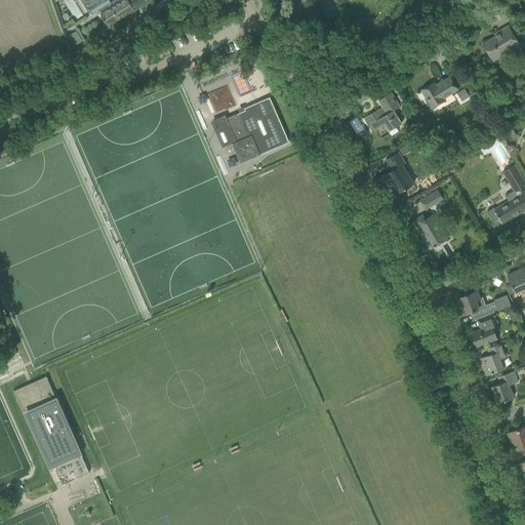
[(63,0),(74,19),(82,15),(73,0),(63,0)]
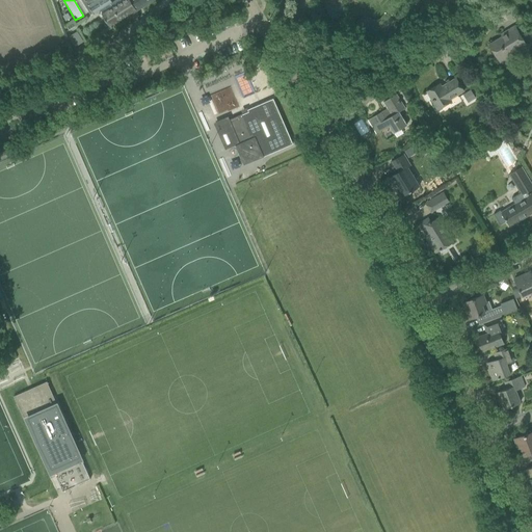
[(96,0),(85,7),(90,15),(92,14),(94,15),(100,10),(102,14),(109,26),(128,14),(133,11),(134,12),(136,11),(129,0),(115,0),(111,3),(109,0),(96,0)]
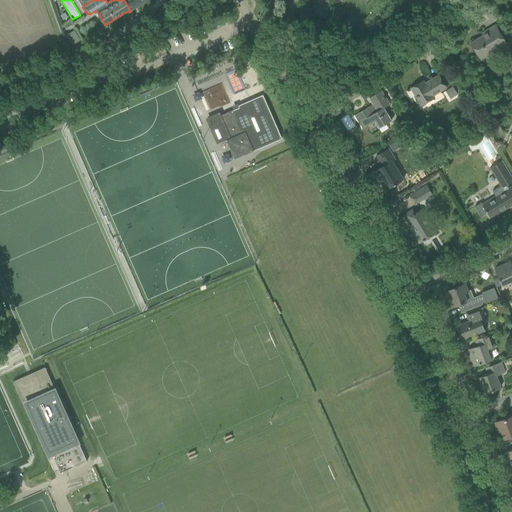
[(124,0),(131,11),(148,0),(124,0)]
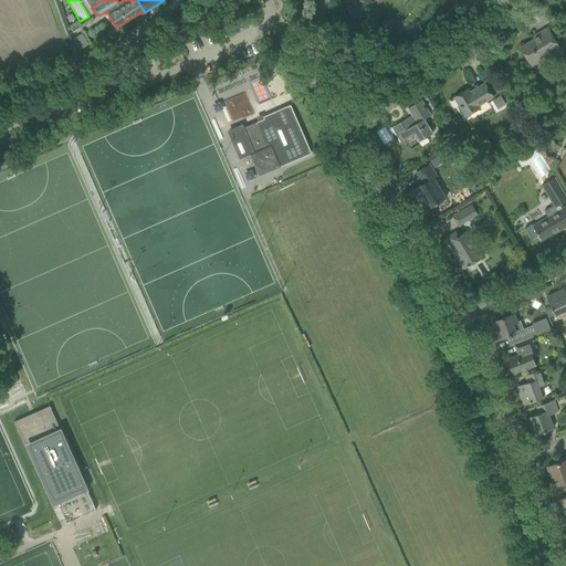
[(561,49),(553,38),(547,28),(537,34),(538,37),(521,48),(532,66),(561,49)]
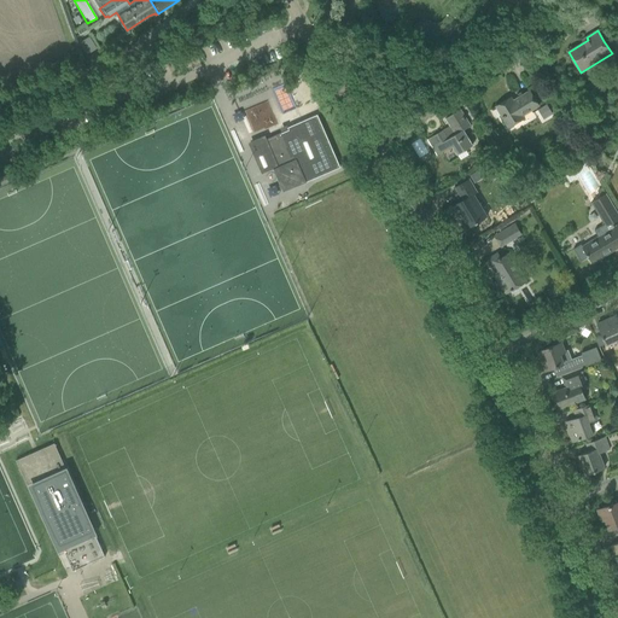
[(495,106),(502,117),(508,127),(524,118),(523,116),(540,106),(530,91),(513,100),(511,97),(495,106)]
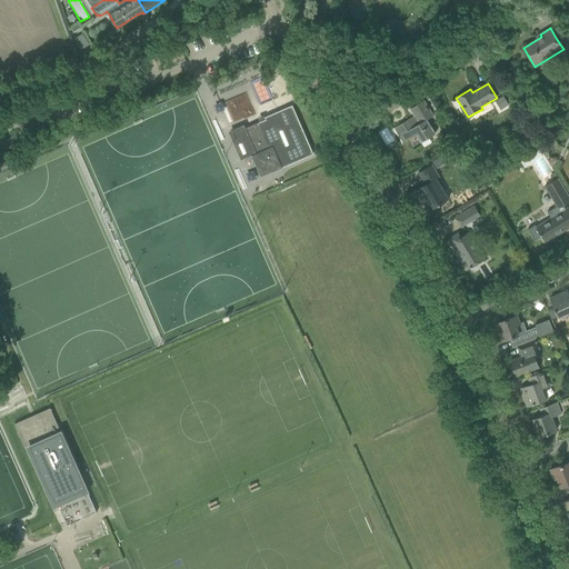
[(509,105),(503,96),(496,101),(501,110),(509,105)]
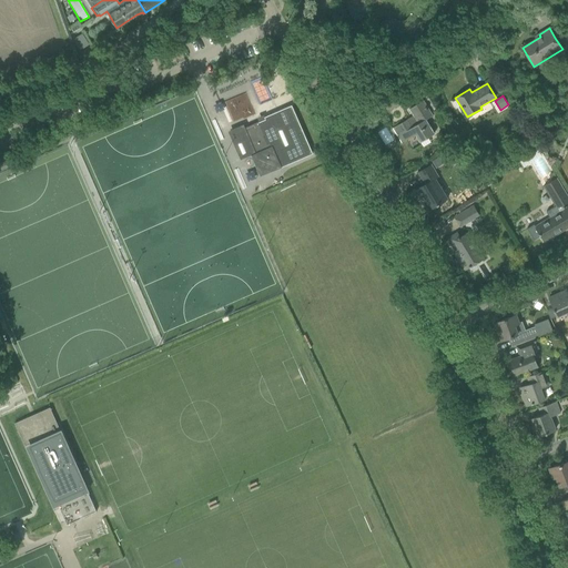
[(432,115),(429,110),(424,101),(409,110),(413,117),(393,129),(401,143),(415,134),(421,142),(434,133),(426,119),(432,115)]
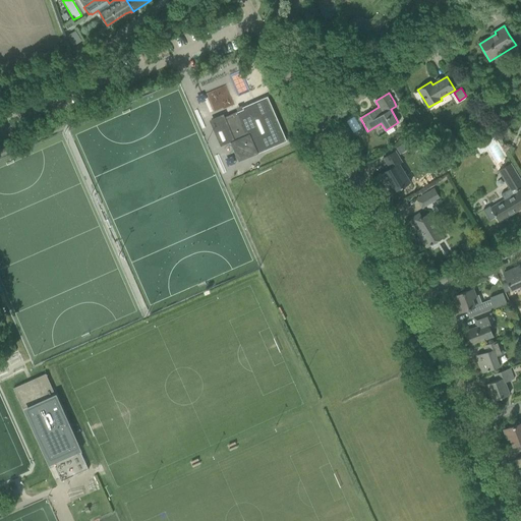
[(226,123),(223,124),(229,138),(239,162),(286,141),(268,97),(241,108),(242,110),(224,118),(226,123)]
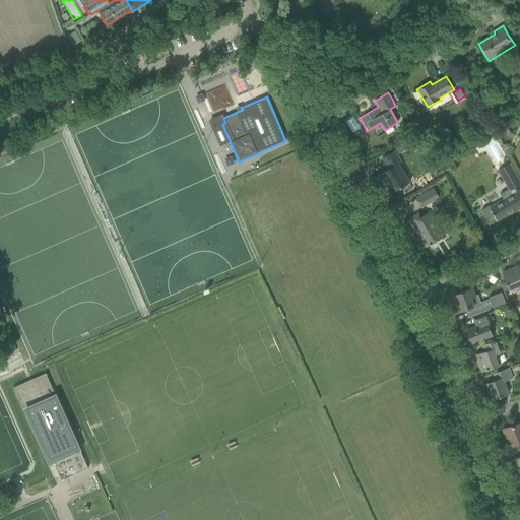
[(502,154),(498,148),(499,148),(493,136),(474,145),(478,153),(486,148),(490,153),(496,150),(497,154),(494,155),(495,158),(502,154)]
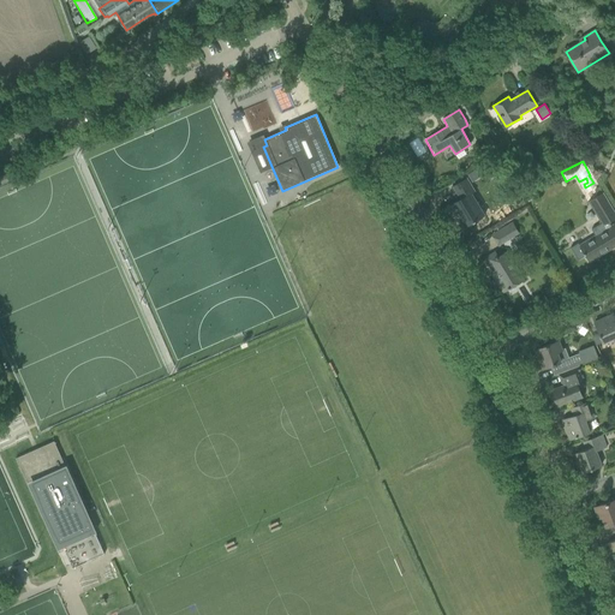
[(473,171),(467,174),(472,181),(478,178),(473,171)]
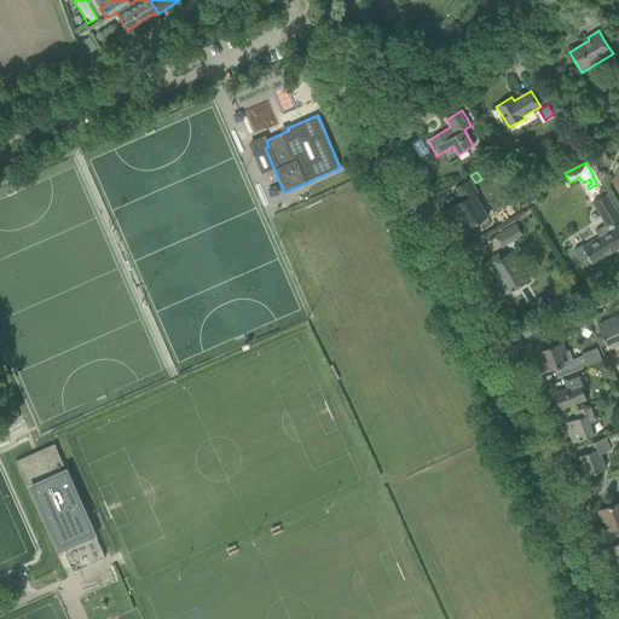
[(464,200),(453,207),(467,229),(475,224),(482,220),(468,198),(473,196),(478,192),(469,180),(467,181),(456,187),(464,200)]
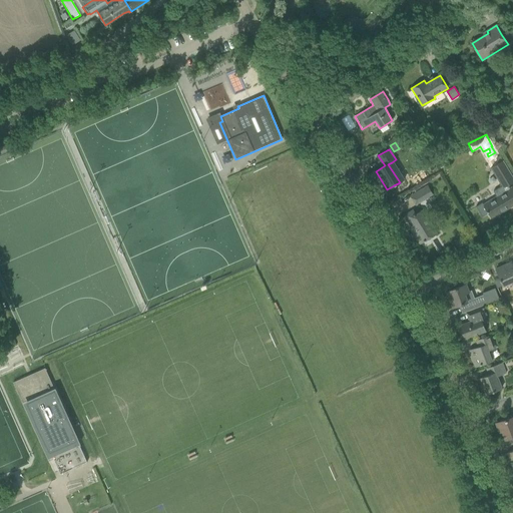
[(512,177),(503,160),(491,167),(502,186),(503,188),(508,185),(512,181),(512,177)]
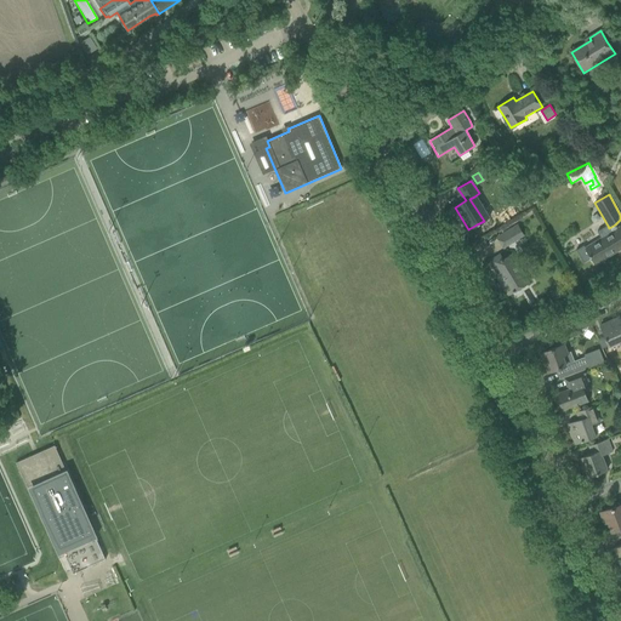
[(584,246),(576,251),(577,252),(584,262),(591,258),(594,265),(620,248),(620,228),(620,227),(617,229),(615,224),(609,228),(608,226),(598,232),(602,239),(585,249),(584,246)]
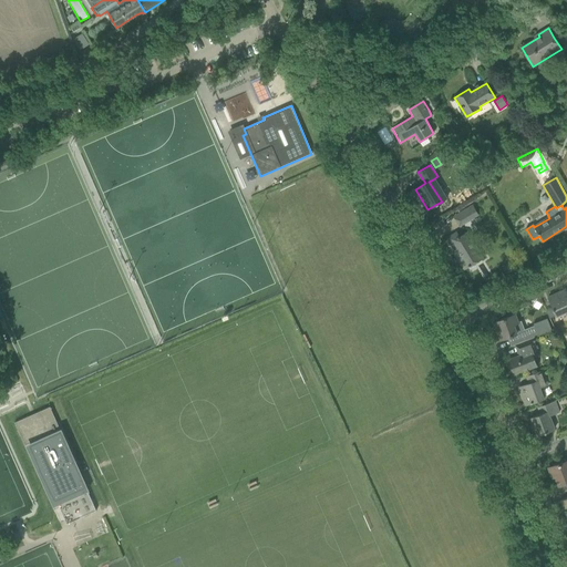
[(460,226),(477,215),(472,206),(454,217),(460,226)]
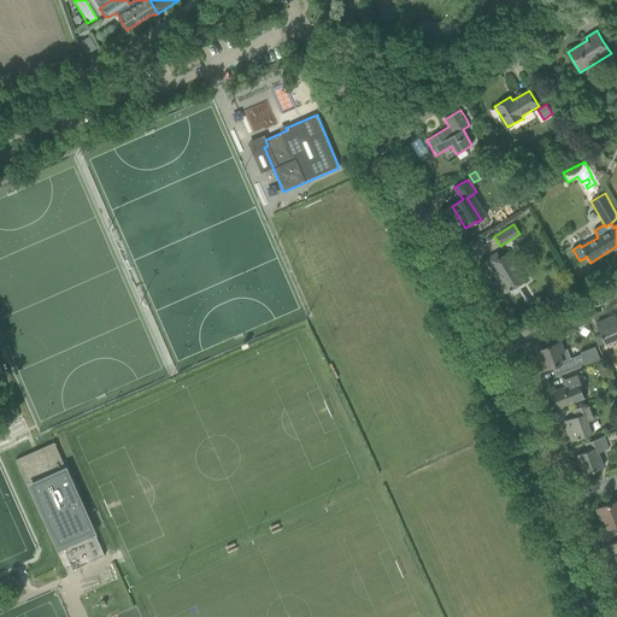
[(497,253),(488,259),(498,275),(495,277),(505,293),(526,281),(519,272),(509,253),(500,258),(497,253)]
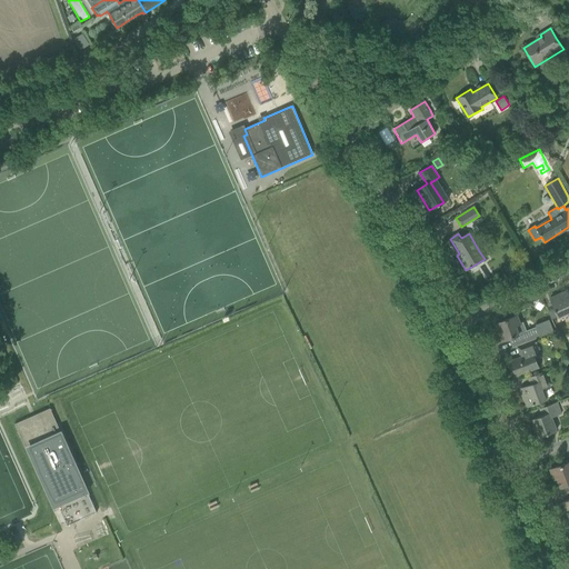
[(516,262),(505,270),(508,276),(519,269),(516,262)]
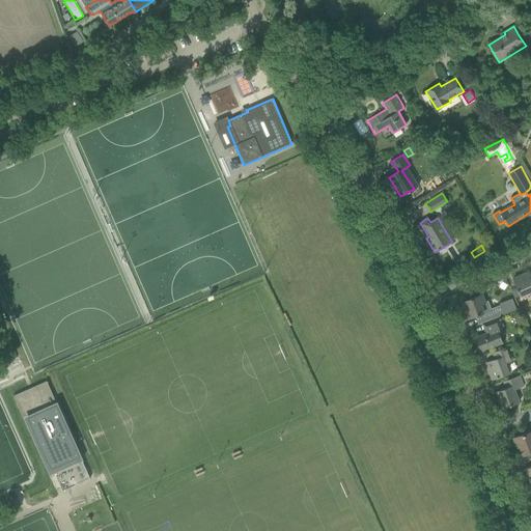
[(530,274),(529,271),(513,279),(518,287),(521,295),(521,296),(529,292),(530,296),(530,274)]
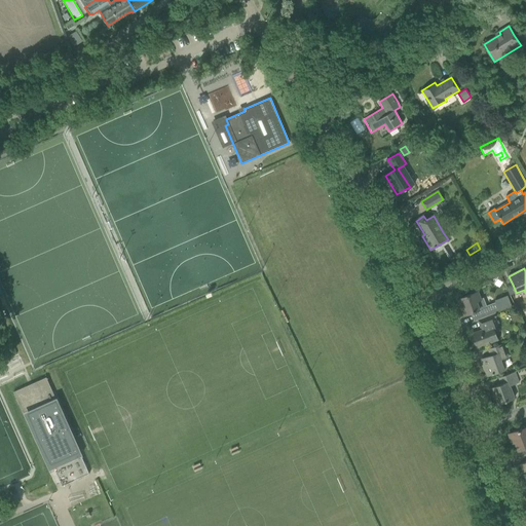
[(513,285),(506,287),(510,295),(516,292),(513,285)]
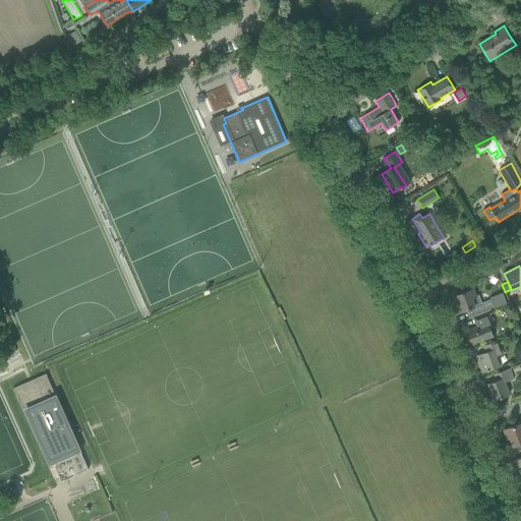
[(463,292),(452,296),(459,313),(470,308),(473,317),(490,310),(508,304),(503,293),(490,298),(491,300),(487,301),(481,303),(478,296),(476,297),(472,289),(471,284),(467,286),(469,290),(463,292)]
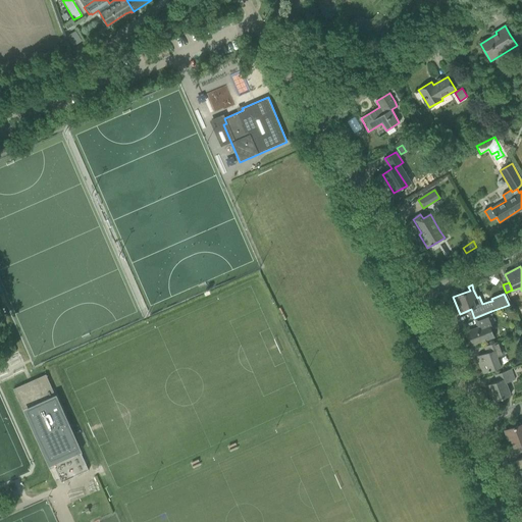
[(477,327),(468,331),(473,345),(487,340),(493,336),(490,329),(492,329),(489,320),(492,318),(490,312),(486,313),(483,314),(484,315),(474,319),(477,327)]
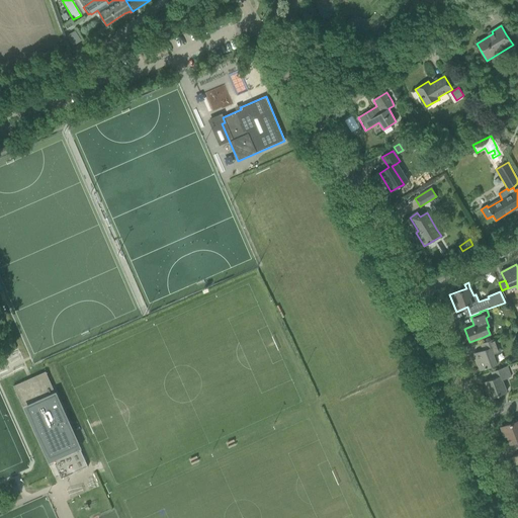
[(495,339),(491,340),(482,344),(484,350),(473,354),(480,369),(496,364),(493,354),(500,351),(495,339)]
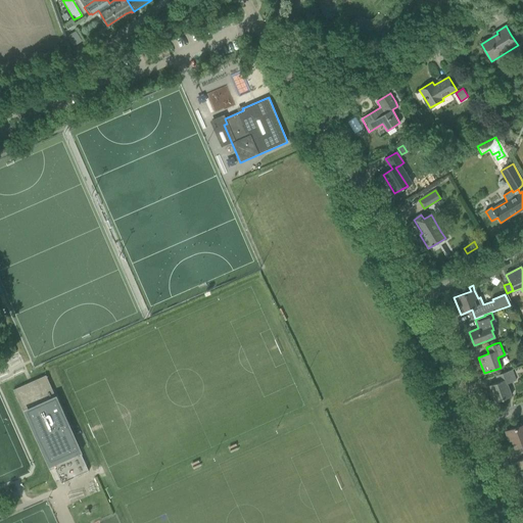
[(511,396),(508,386),(507,383),(513,381),(516,380),(513,370),(496,376),(498,382),(489,385),(495,402),(511,396)]
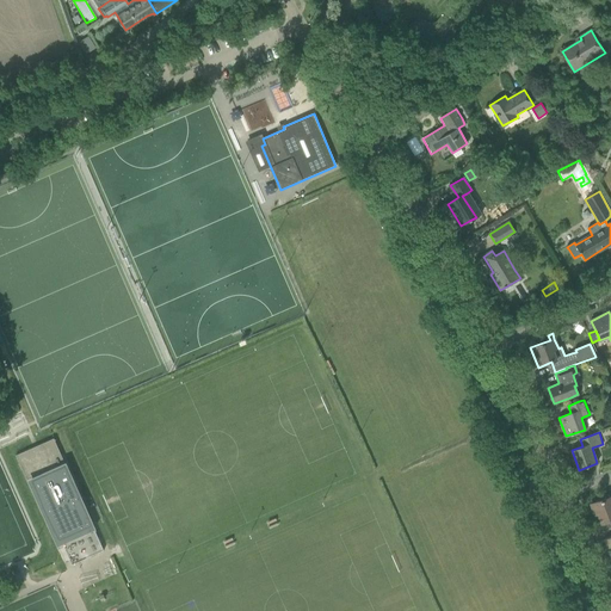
[(54,438),(16,456),(59,550),(63,548),(72,565),(82,560),(81,556),(87,554),(88,557),(104,550),(54,438)]
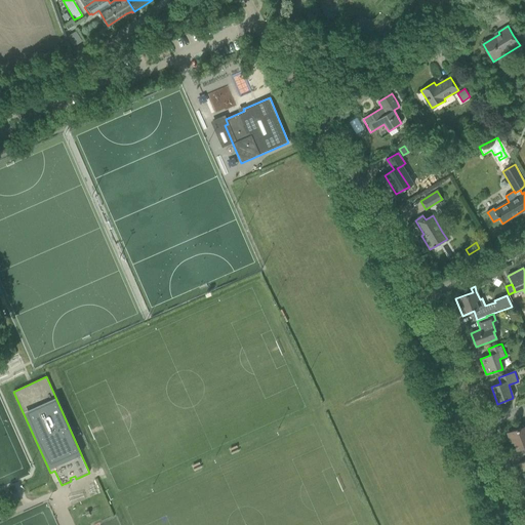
[(524,427),(508,434),(511,442),(514,441),(517,449),(524,446),(524,427)]
